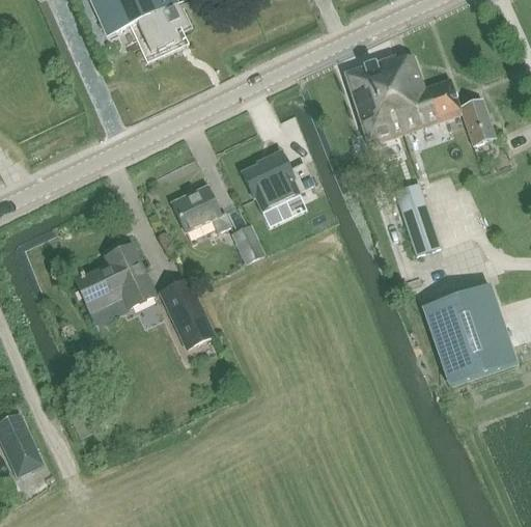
[(88,0),(105,35),(136,22),(149,51),(176,38),(172,30),(186,24),(176,3),(177,3),(176,0),(88,0)]
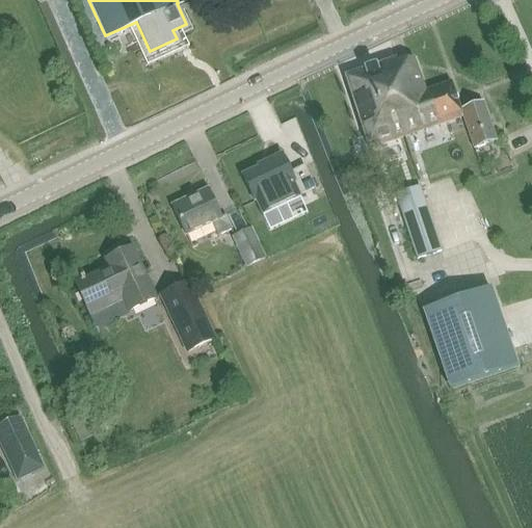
[(395,56),(345,73),(369,146),(462,113),(460,107),(451,80),(425,88),(413,55),(397,60),(395,56)]
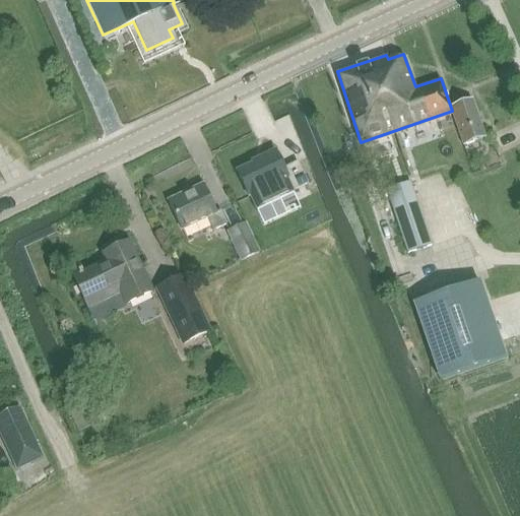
[(452,111),(463,142),(484,134),(472,98),(450,105),(452,111)]
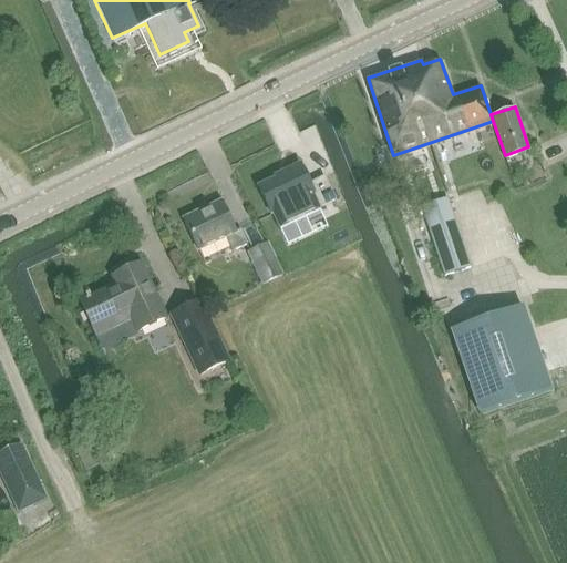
[(302,213),(322,204),(333,198),(336,197),(325,174),(309,181),(300,161),(284,169),(285,172),(258,184),(271,212),(296,200),(302,213)]
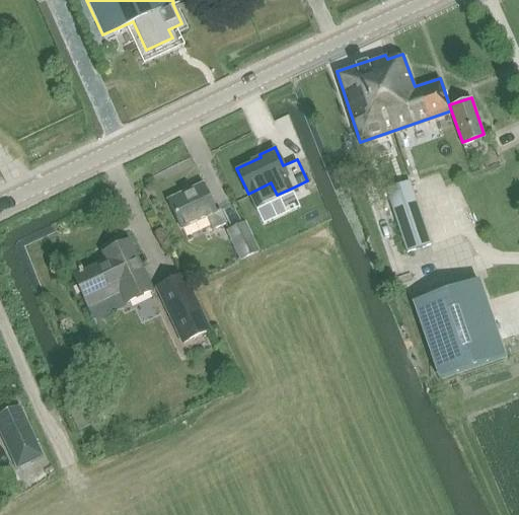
[(410,178),(385,187),(406,250),(431,242),(410,178)]
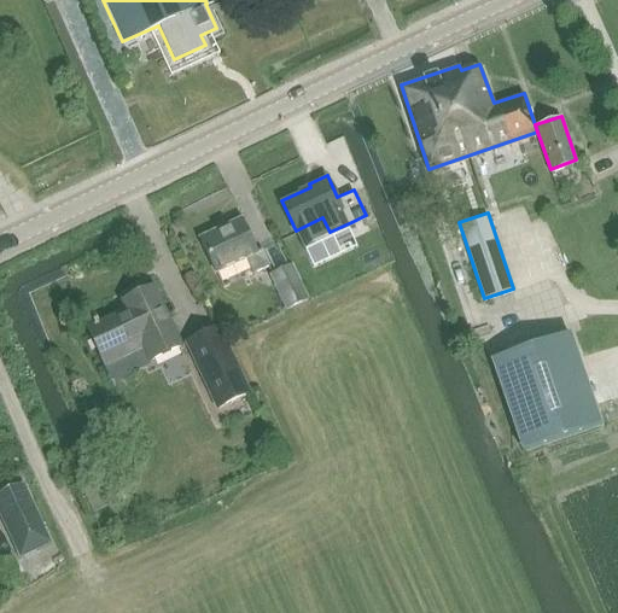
[(246,256),(252,270),(269,262),(262,246),(256,250),(240,216),(199,235),(216,270),(246,256)]
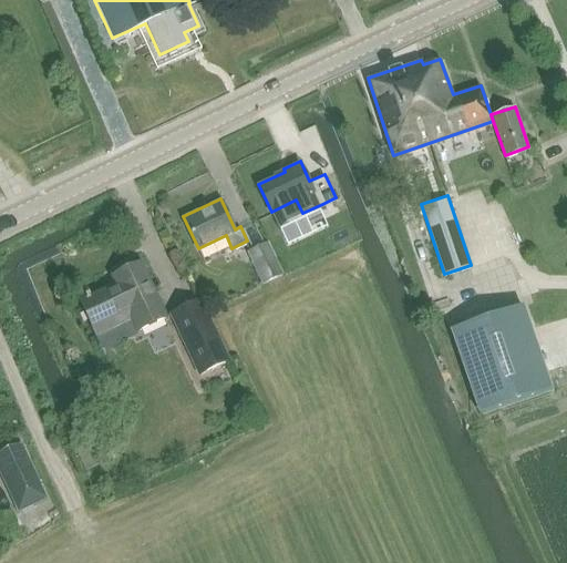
[(247,249),(263,282),(282,272),(268,241),(247,249)]
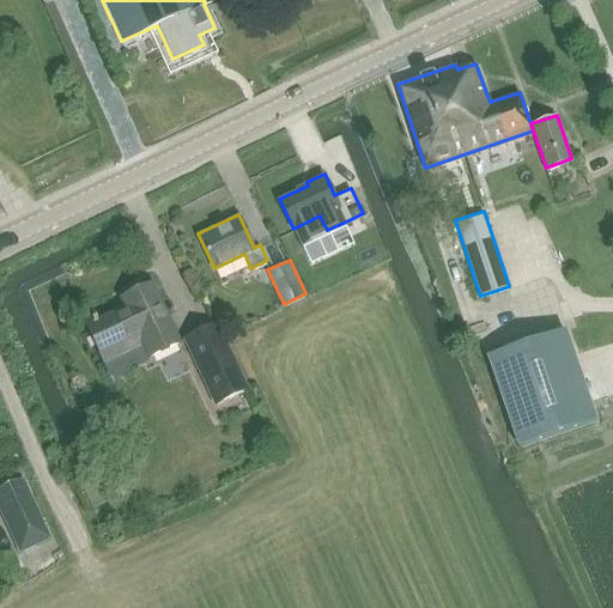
[(126,304),(86,322),(104,362),(144,344),(149,354),(178,340),(152,281),(121,296),(126,304)]
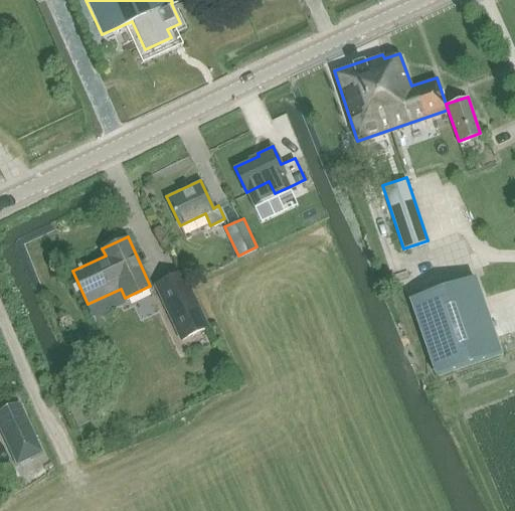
[(155,282),(182,336),(207,324),(180,270),(155,282)]
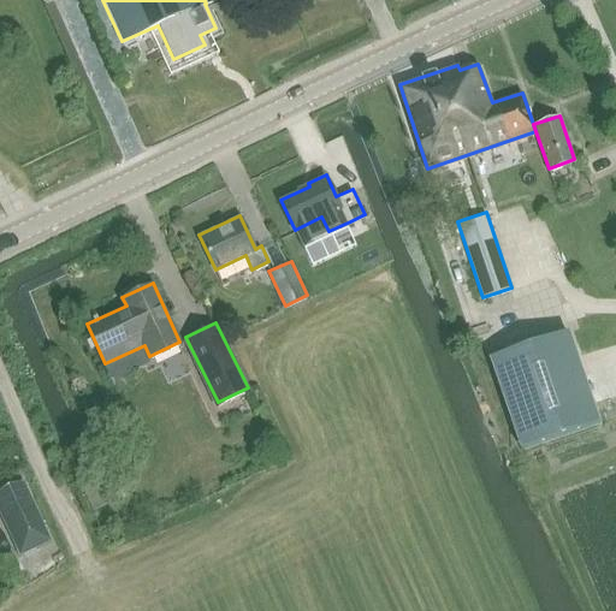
[(490,356),(519,439),(521,446),(599,420),(568,330),(490,356)]
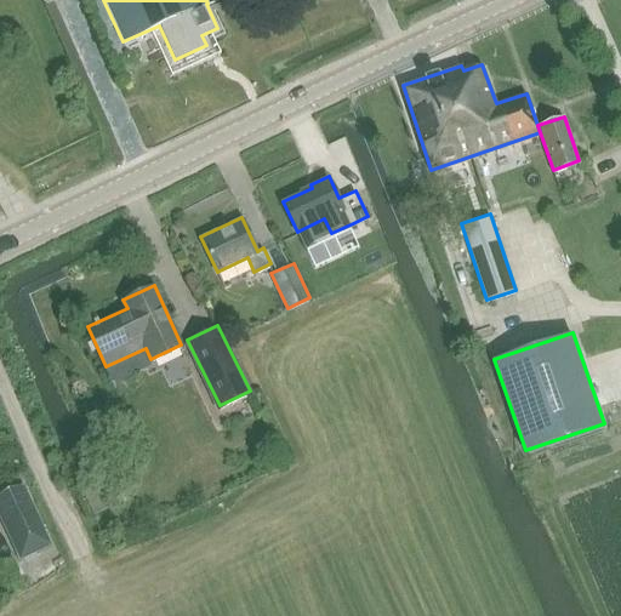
[(0,494),(0,513),(22,559),(53,543),(23,483),(0,494)]
